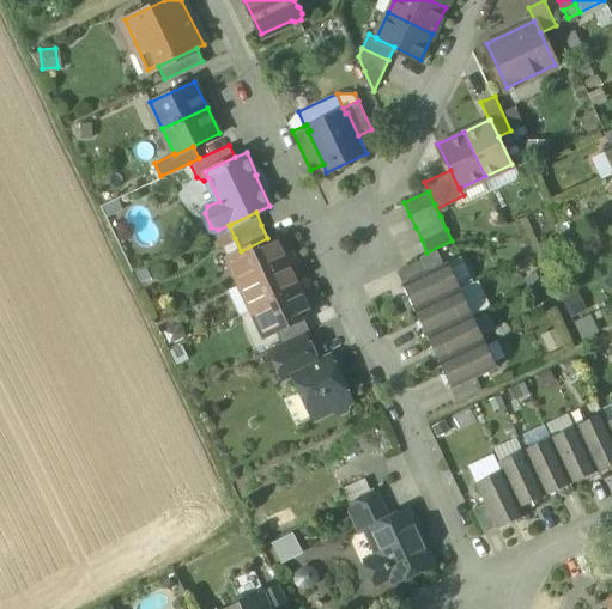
[(283,231),(277,235),(283,245),(289,243),(283,231)]
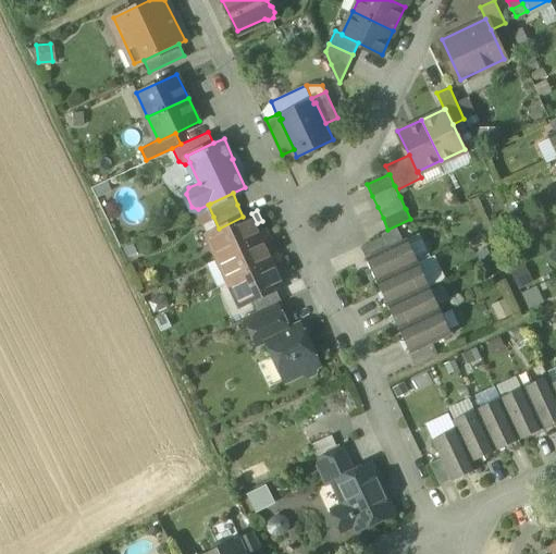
[(208,233),(219,257),(269,234),(262,221),(257,223),(251,213),(243,217),(219,229),(208,233)]
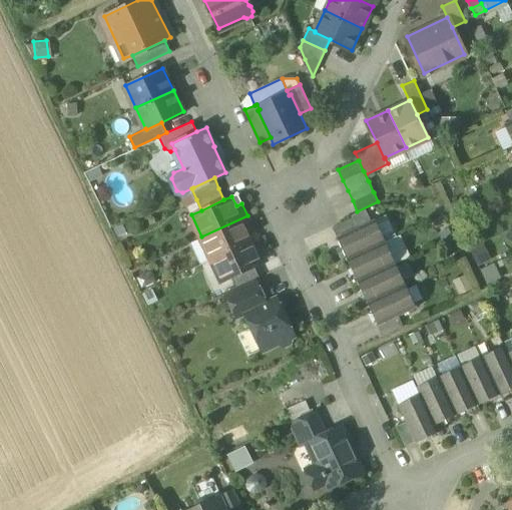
[(201,236),(211,258),(251,239),(247,230),(252,227),(247,215),(201,236)]
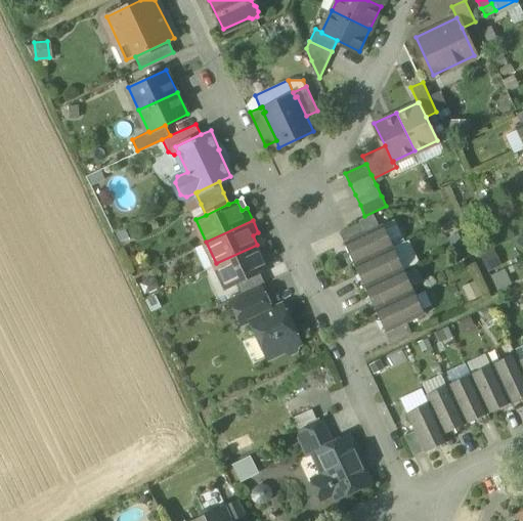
[(340,230),(344,242),(365,231),(360,221),(348,226),(340,230)]
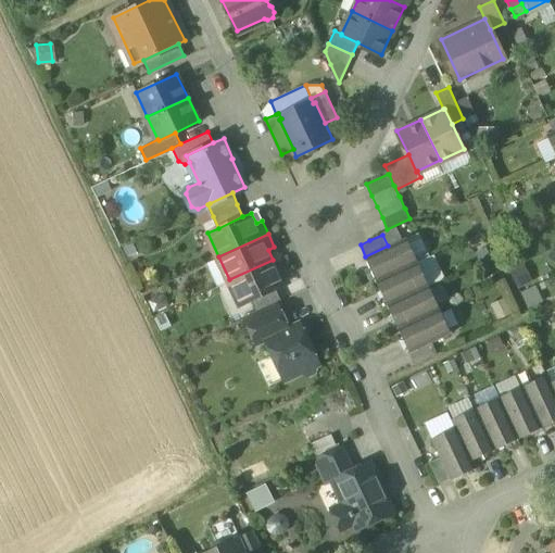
[(365,256),(377,280),(418,261),(407,237),(388,246),(365,256)]
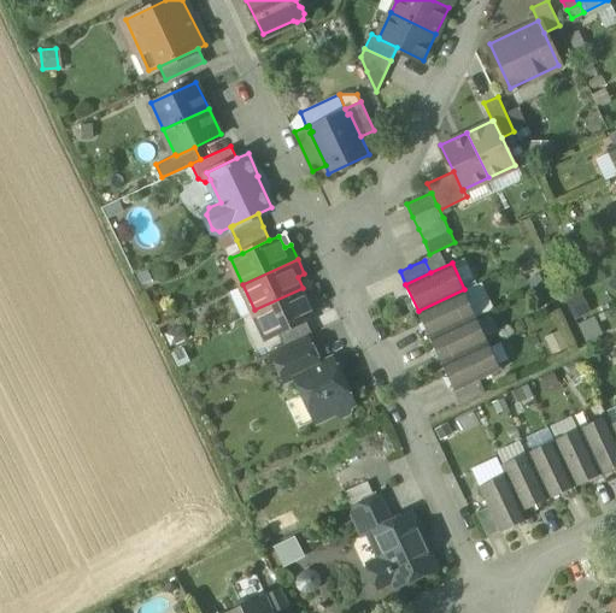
[(310,284),(304,273),(298,277),(303,288),(310,284)]
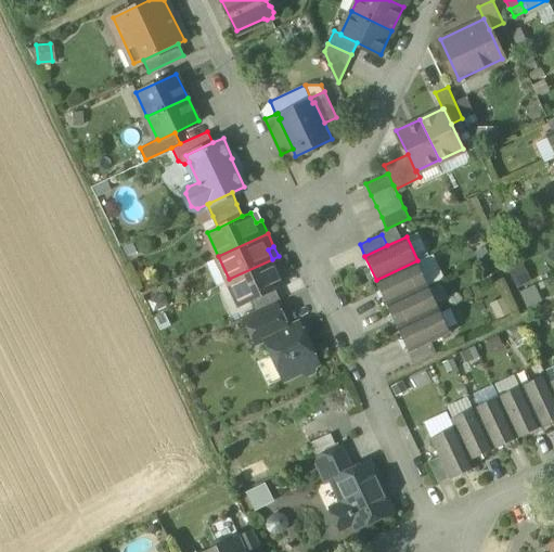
[(279,256),(272,259),(229,279),(241,303),(250,298),(275,286),(283,282),(279,272),(284,269),(279,256)]
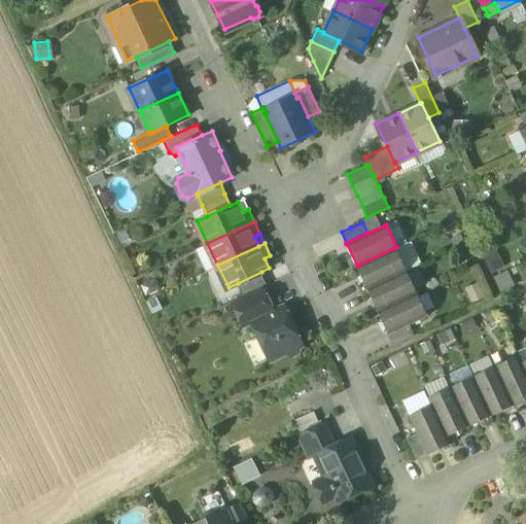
[(357,266),(367,287),(407,270),(396,247),(357,266)]
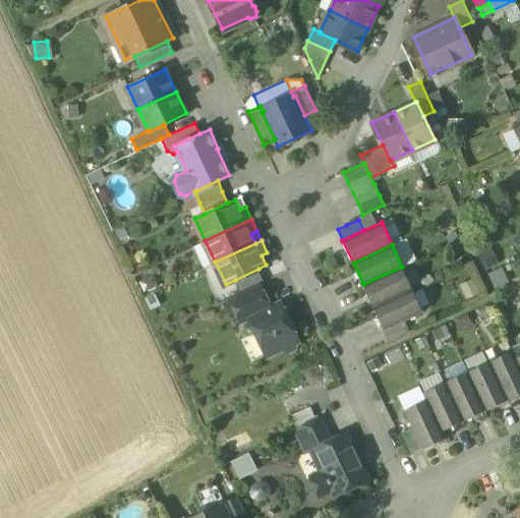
[(272,263),(267,252),(262,255),(266,265),(272,263)]
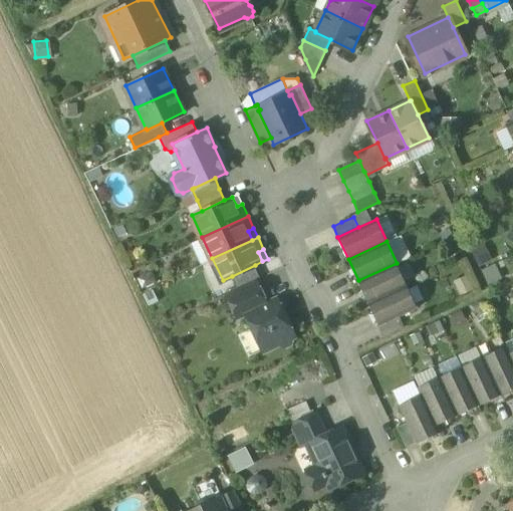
[(358,280),(368,302),(407,284),(397,263),(358,280)]
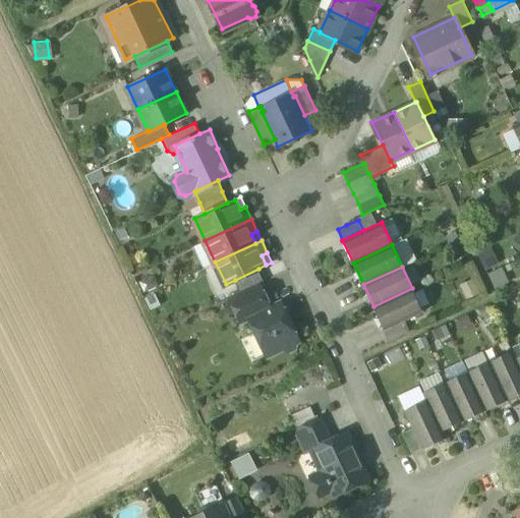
[(490,270),(494,283),(507,280),(504,267),(490,270)]
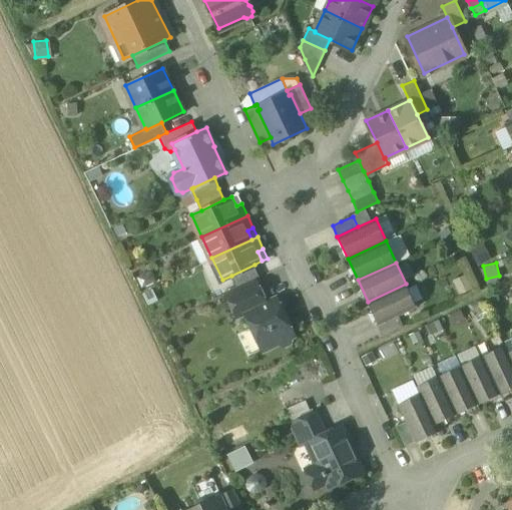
[(231,276),(236,287),(254,278),(260,276),(254,265),(231,276)]
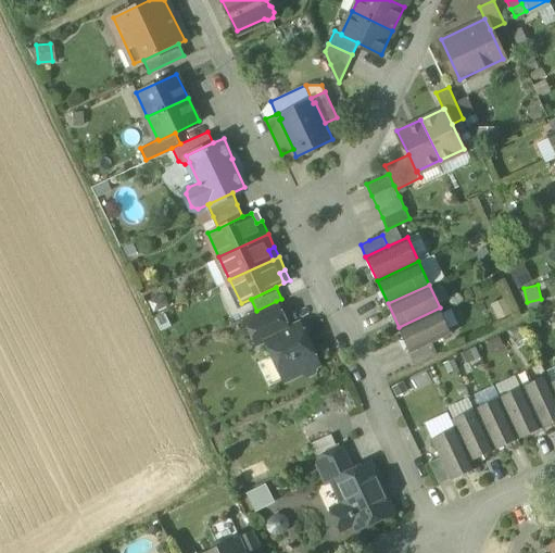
[(289,327),(276,301),(256,311),(246,315),(256,338),(263,340),(267,338),(266,338),(289,328),(288,327),(289,327)]
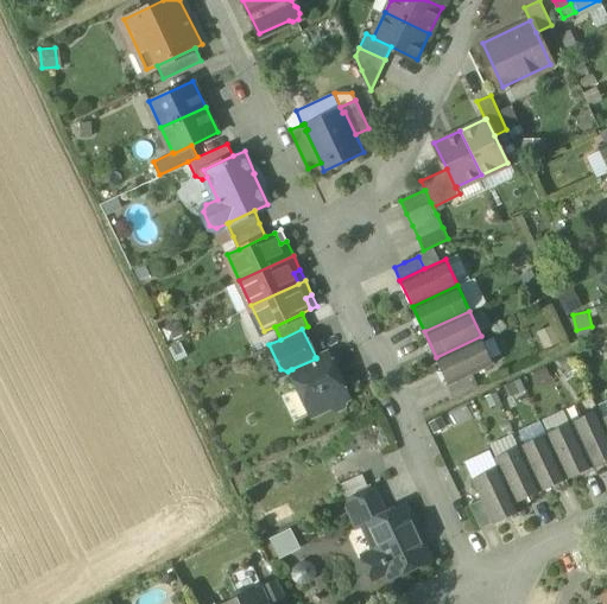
[(494,362),(481,336),(436,357),(448,383),(473,373),(494,362)]
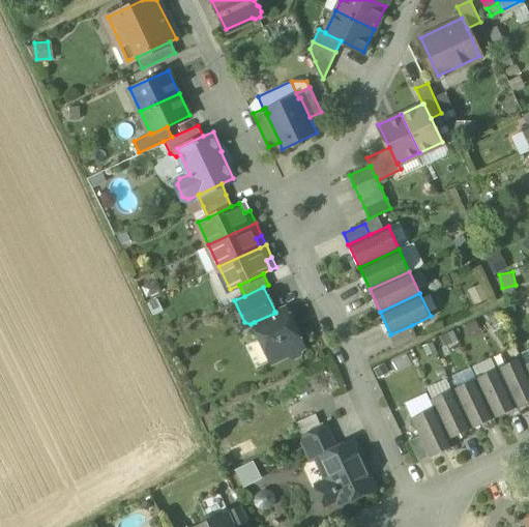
[(255,322),(272,361),(289,353),(294,355),(300,352),(301,347),(304,346),(286,306),(275,312),(274,312),(275,313),(254,322),(255,322)]
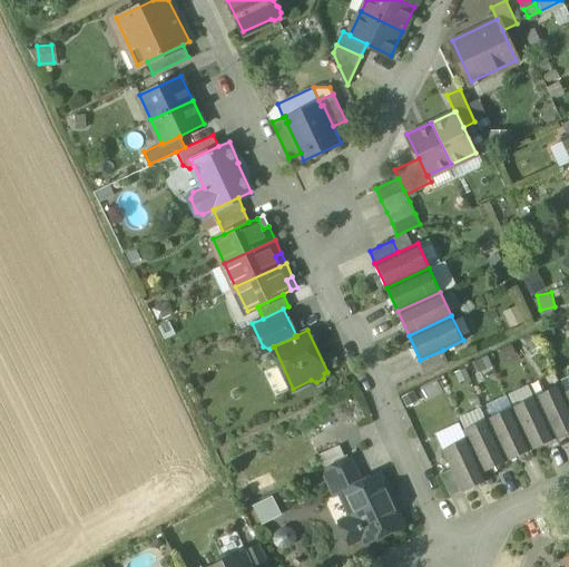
[(420,360),(425,372),(449,361),(443,350),(420,360)]
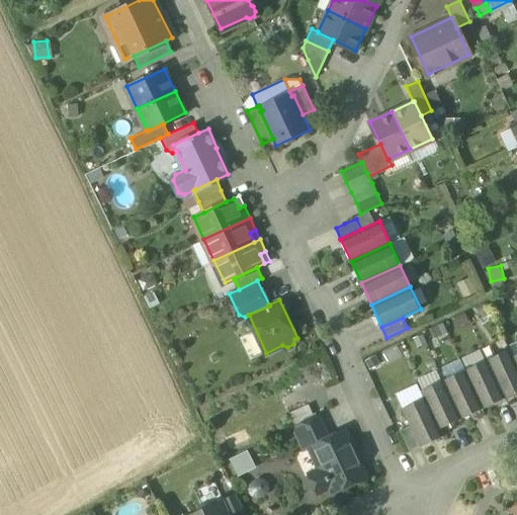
[(509,348),(488,358),(505,397),(516,391),(516,363),(513,355),(509,348)]
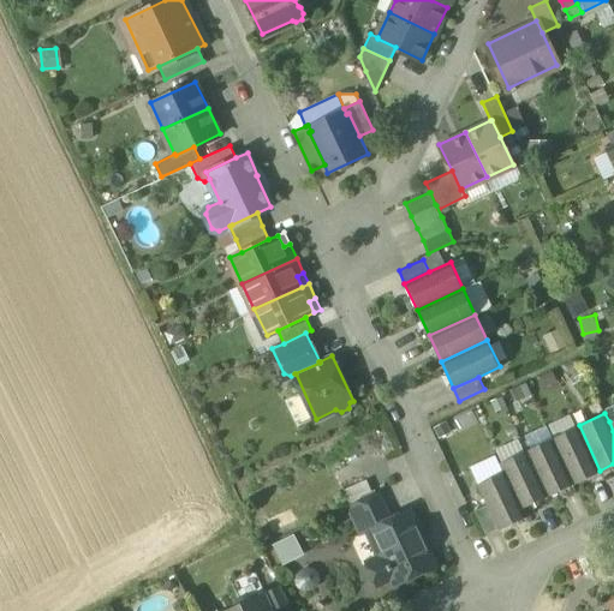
[(579,425),(553,437),(574,483),(600,471),(579,425)]
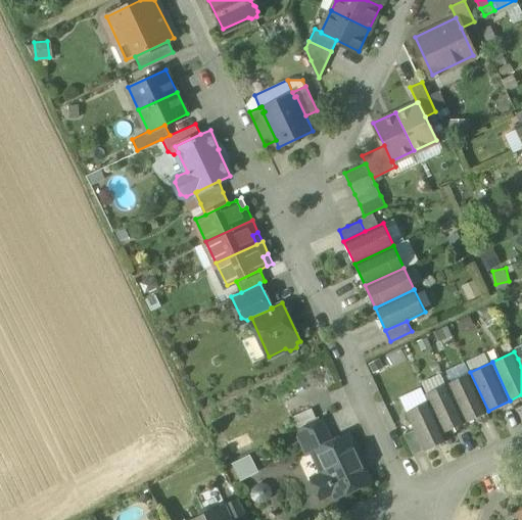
[(470,372),(447,382),(466,421),(488,411),(470,372)]
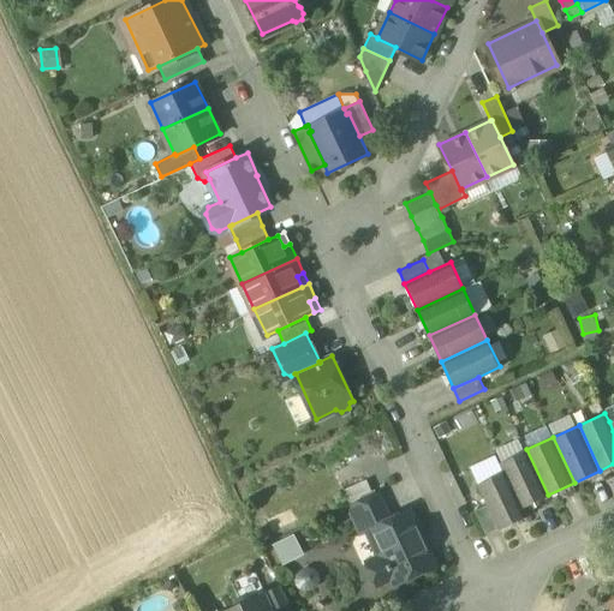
[(501,461),(505,471),(523,507),(548,495),(526,449),(501,461)]
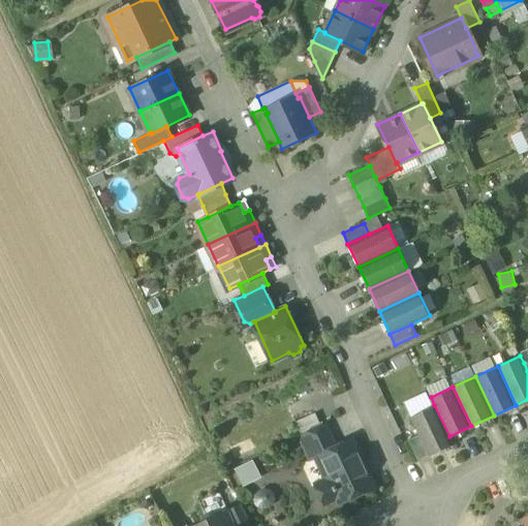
[(453,444),(449,436),(434,405),(411,415),(420,433),(430,454),(430,455),(453,444)]
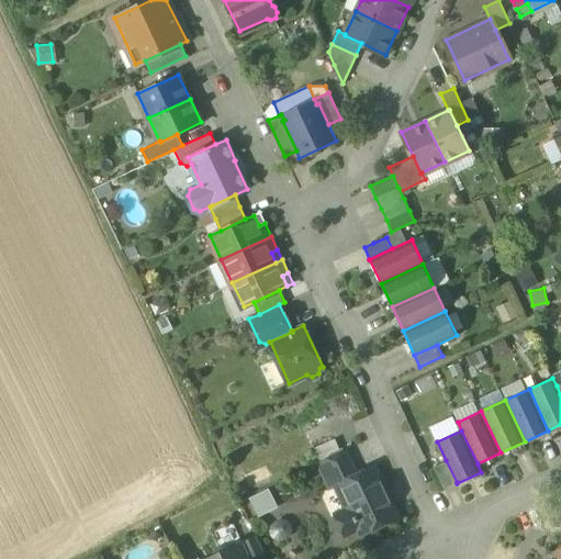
[(314,447),(321,459),(340,450),(335,437),(314,447)]
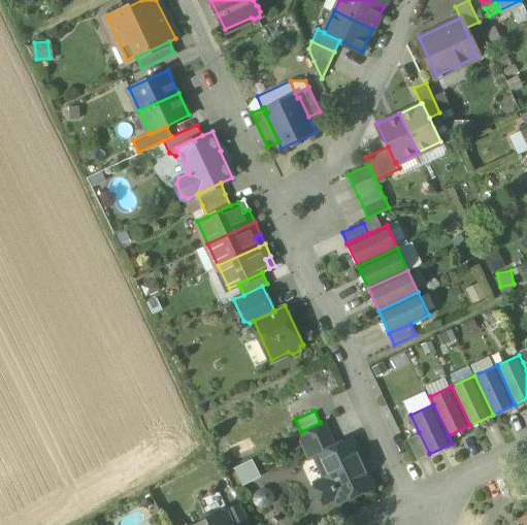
[(299,432),(310,458),(320,454),(319,453),(335,445),(324,421),(320,423),(301,431),(299,432)]
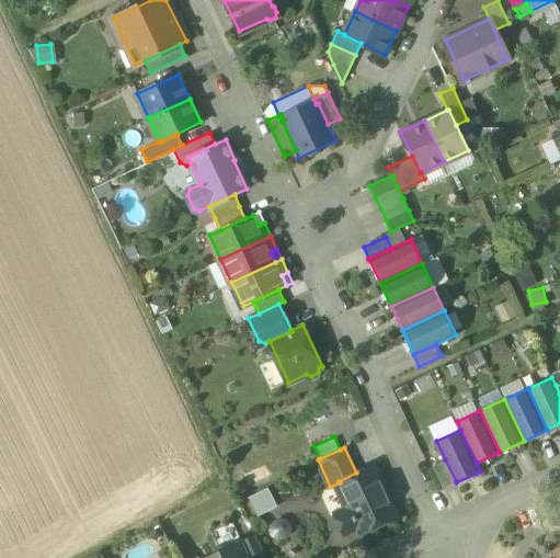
[(434,465),(444,487),(456,481),(445,459),(434,465)]
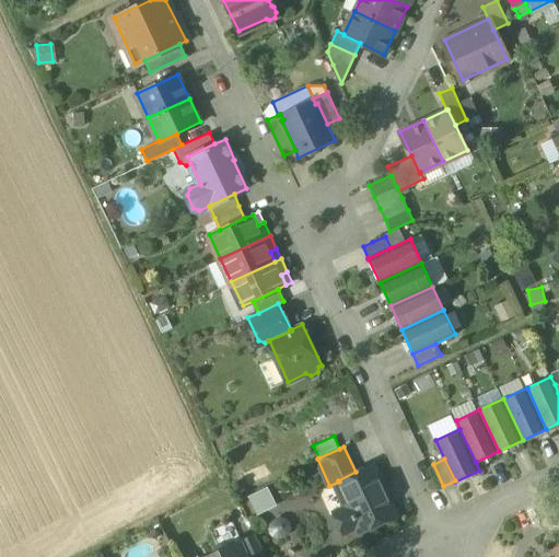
[(335,511),(345,532),(360,524),(362,531),(396,514),(373,464),(356,472),(338,480),(339,482),(350,505),(335,511)]
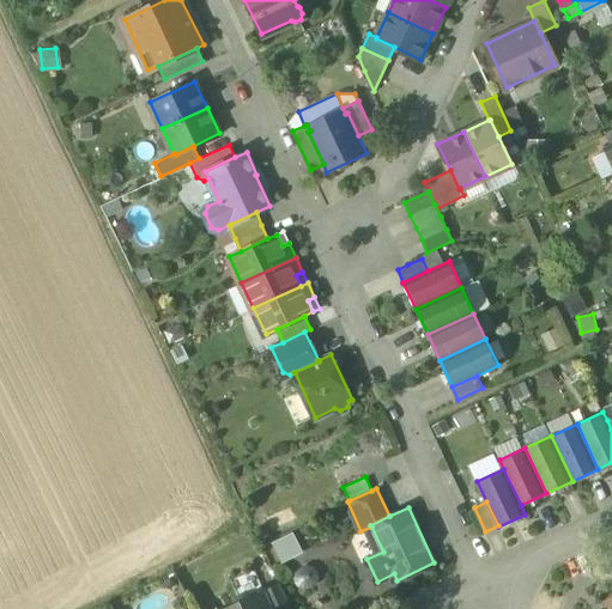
[(264,590),(272,608),(292,608),(280,582),(264,590)]
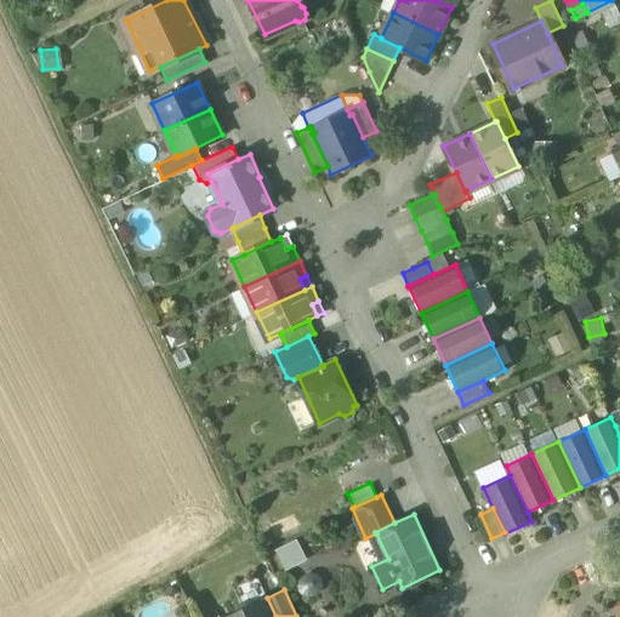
[(276,616),(267,598),(251,605),(240,603),(237,612),(225,616),(276,616)]
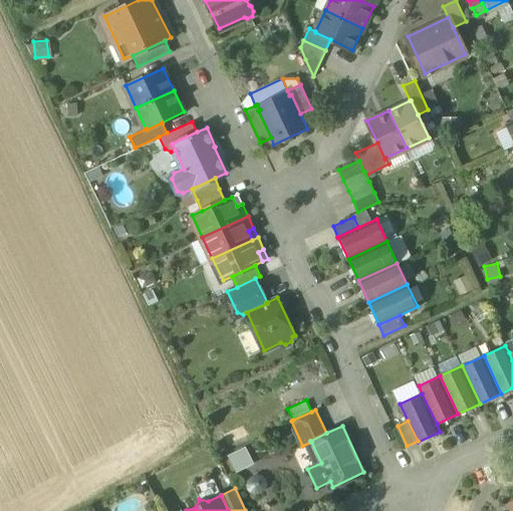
All buildings are outlined.
